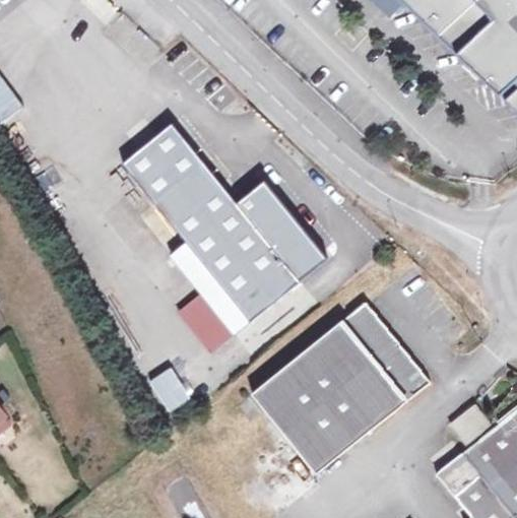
[(0,0),(0,125),(26,107),(0,69),(0,46),(67,0),(0,0)]
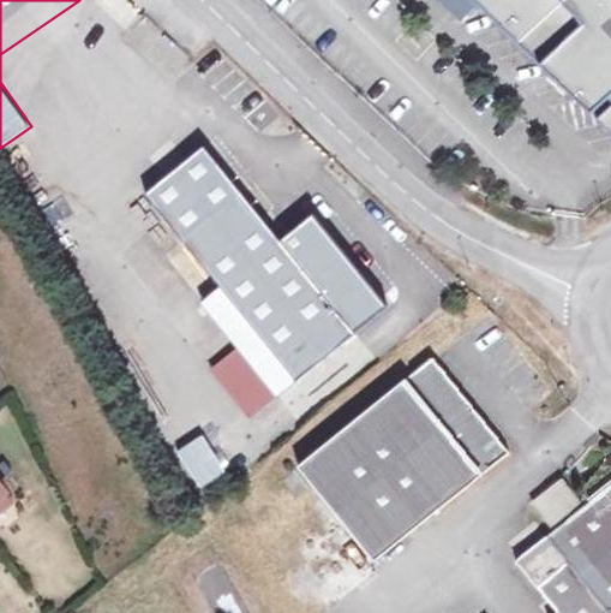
[(468,0),(577,105),(594,87),(610,103),(610,106),(594,121),(605,130),(610,136),(610,0),(468,0)]
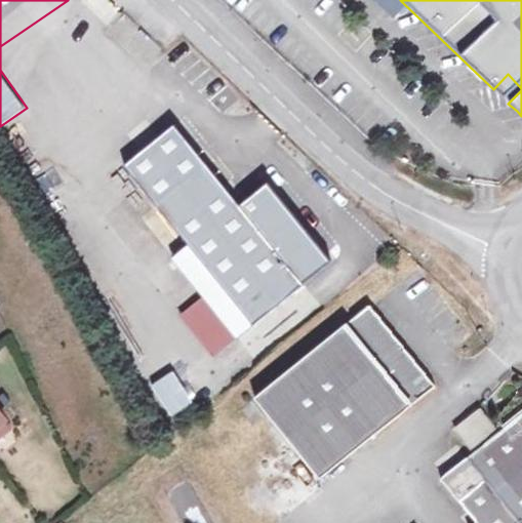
[(171,125),(123,165),(189,245),(172,257),(203,294),(236,336),(329,259),(266,183),(238,205),(171,125)]
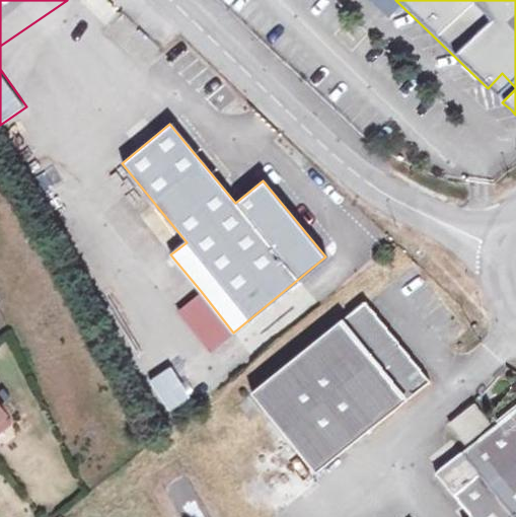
[(201,291),(177,310),(211,351),(233,333),(201,291)]
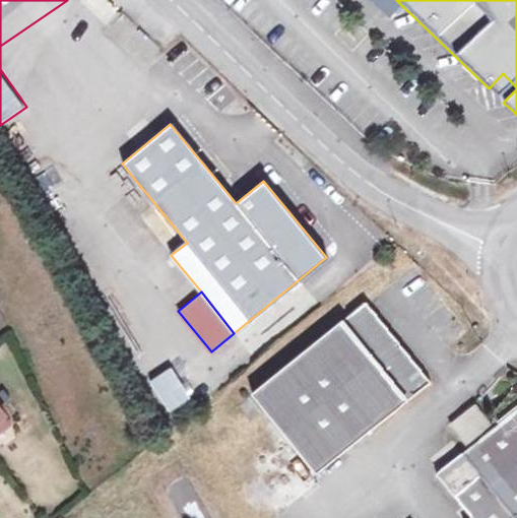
[(315,476),(361,439),(427,385),(365,307),(251,398),(315,476)]
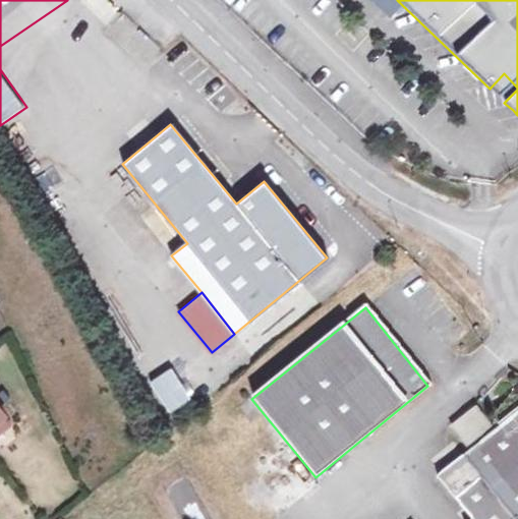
[(478,401),(450,423),(467,446),(496,423),(478,401)]
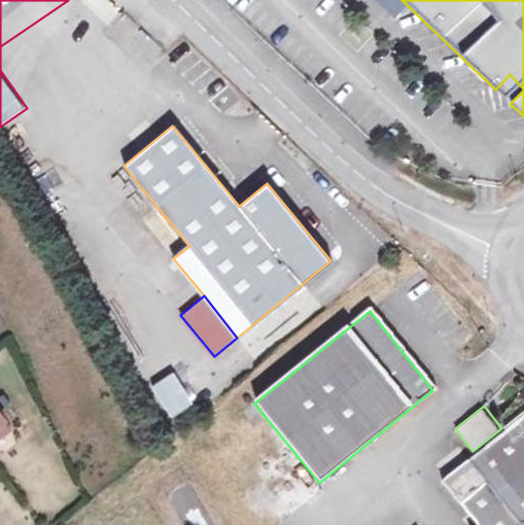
[(0,435),(13,425),(0,409),(0,435)]
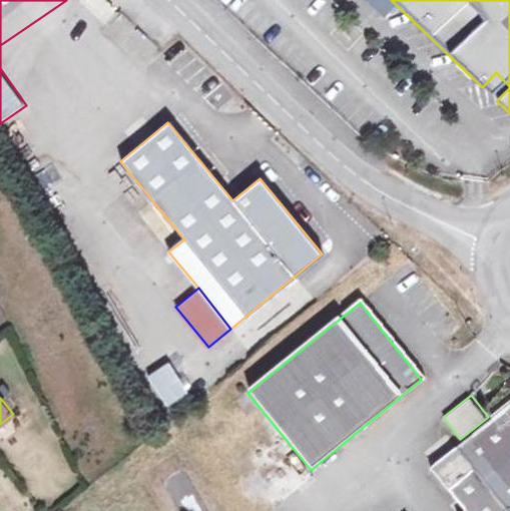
[(429,467),(447,489),(464,510),(509,510),(509,409),(494,421),(491,418),(429,467)]
